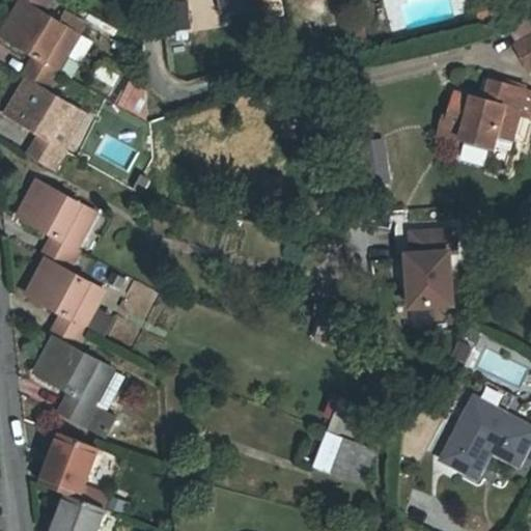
[(22,0),(24,1),(46,15),(53,0),(22,0)]
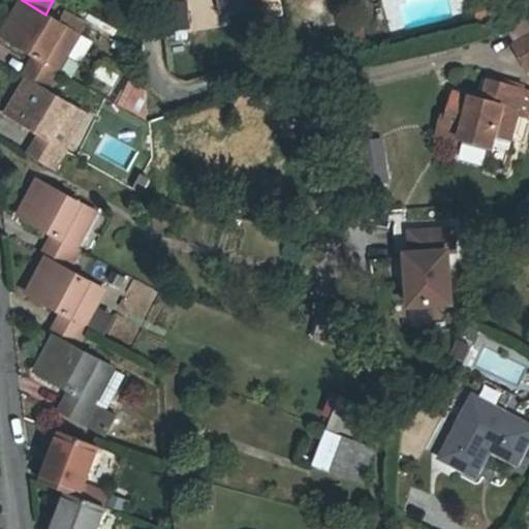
[(219,0),(222,11),(262,4),(260,0),(219,0)]
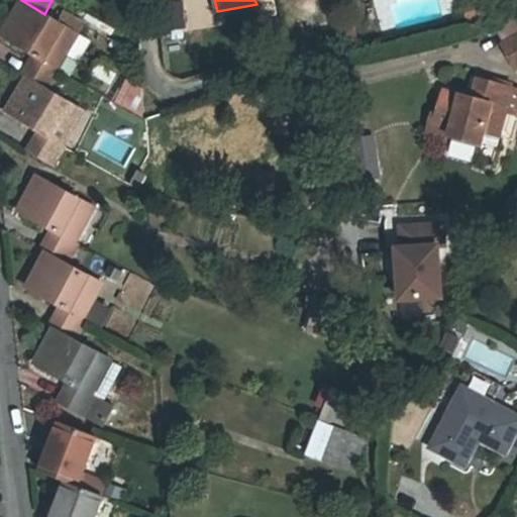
[(28,78),(49,90),(62,70),(58,68),(66,55),(62,53),(75,32),(59,22),(44,14),(23,1),(3,34),(38,57),(26,77),(28,78)]
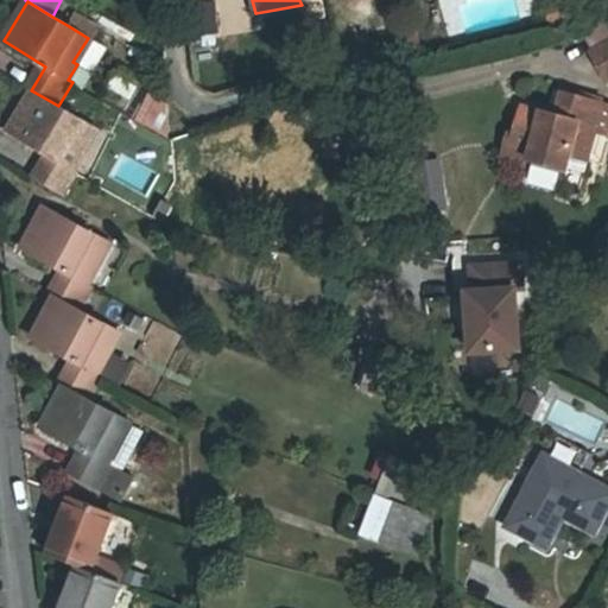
[(215,4),(192,5),(195,35),(217,33),(215,4)]
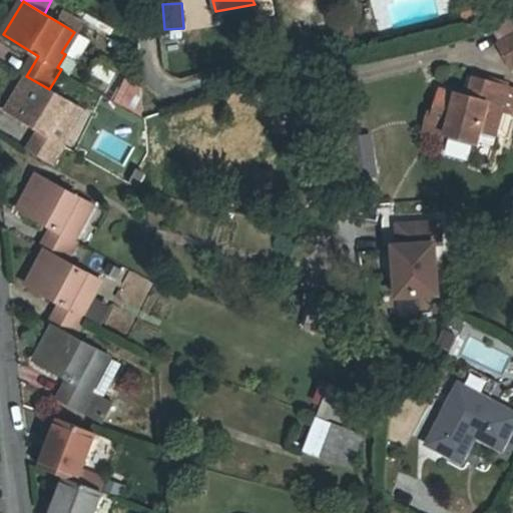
[(64,12),(58,22),(74,32),(76,33),(82,24),(64,12)]
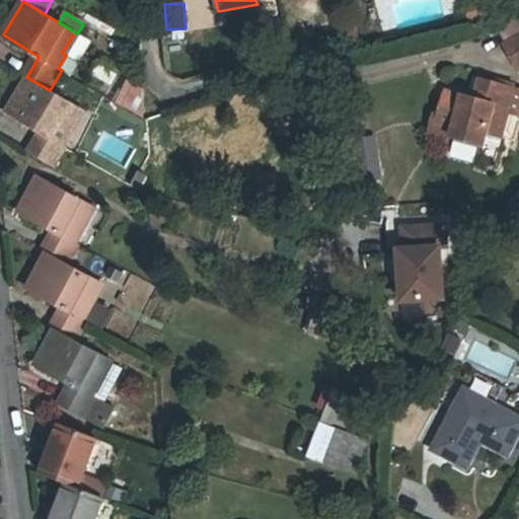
[(518,66),(518,19),(499,31),(518,67),(518,66)]
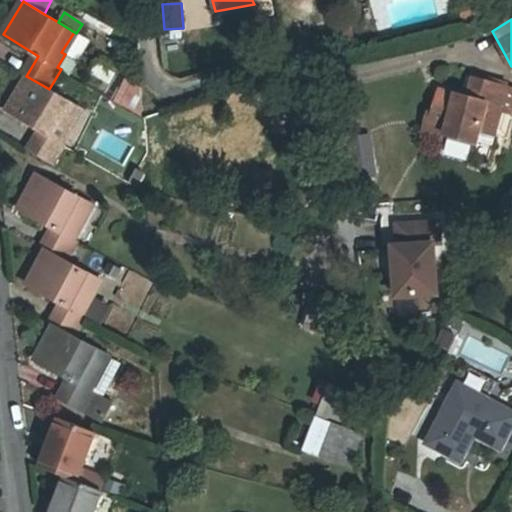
[(53,165),(66,145),(62,143),(70,130),(66,128),(78,108),(49,89),(28,77),(7,110),(43,132),(31,151),(33,153),(53,165)]
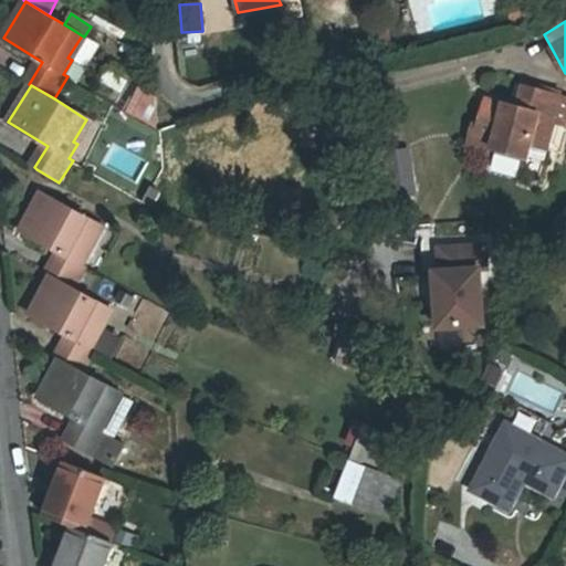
[(123,113),(146,123),(158,96),(134,85),(123,113)]
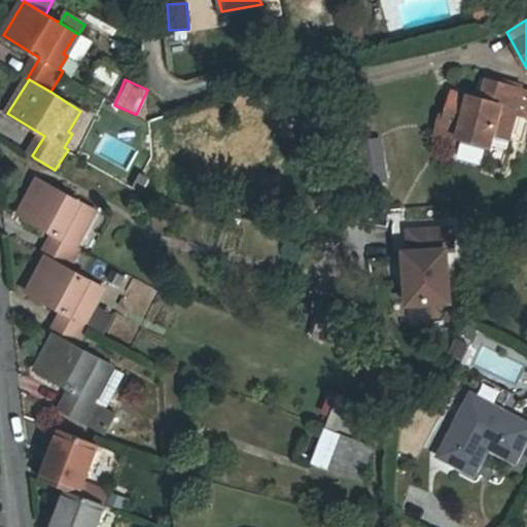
[(453,92),(445,120),(462,125),(458,138),(491,147),(495,135),(510,139),(517,113),(523,91),(523,90),(488,79),(484,93),(482,100),(477,99),(453,92)]
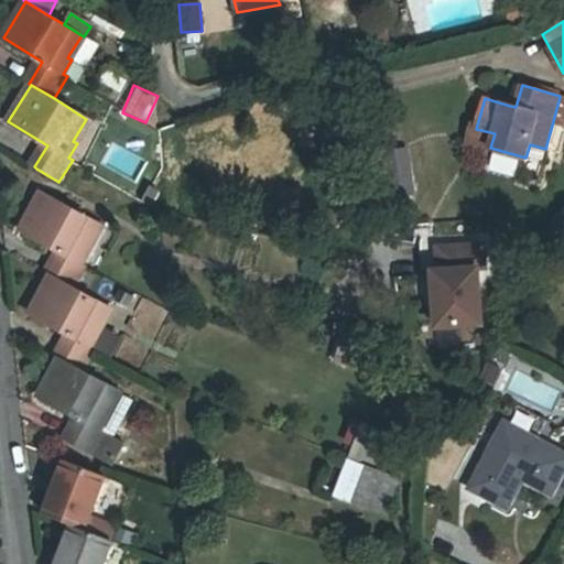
[(563,97),(560,97),(553,121),(563,123),(563,97)]
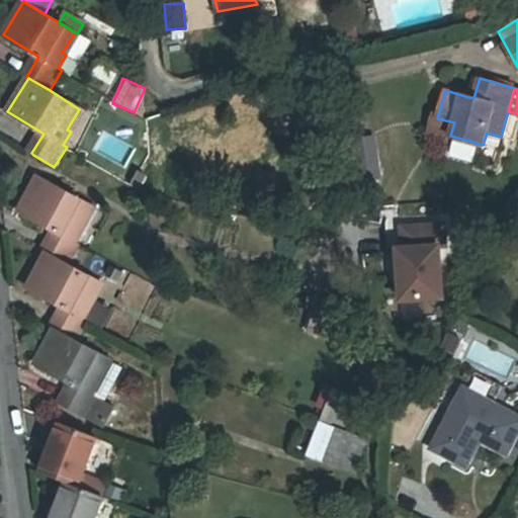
[(448,143),(450,136),(454,122),(437,118),(433,117),(427,138),(448,143)]
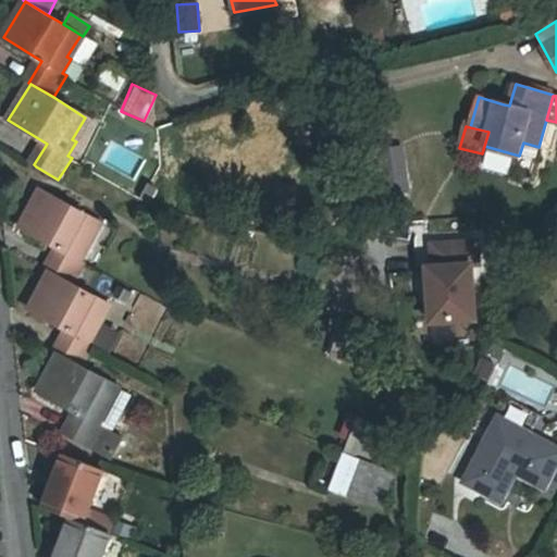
[(404,156),(382,159),(386,193),(408,189),(404,156)]
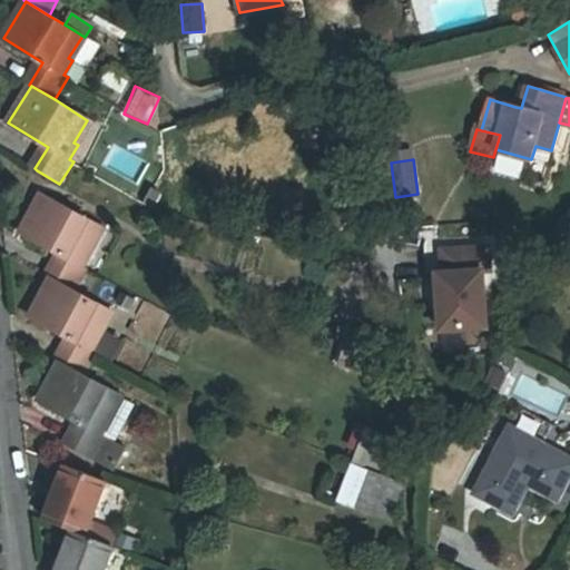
[(51,278),(75,292),(87,268),(84,266),(91,252),(87,249),(100,226),(42,194),(21,233),(61,255),(49,277),(51,278)]
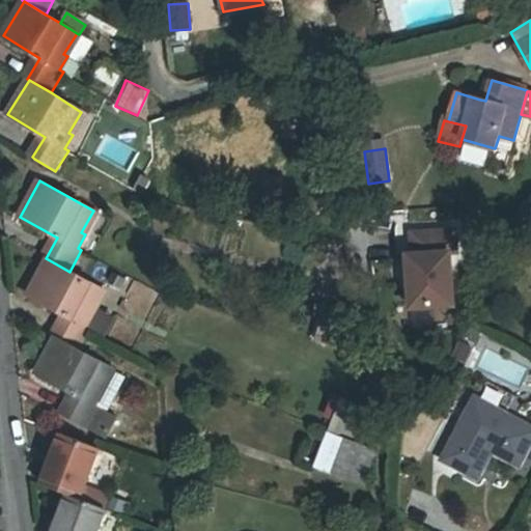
[(457,253),(456,230),(412,233),(414,255),(409,255),(412,308),(454,306),(451,253),(457,253)]
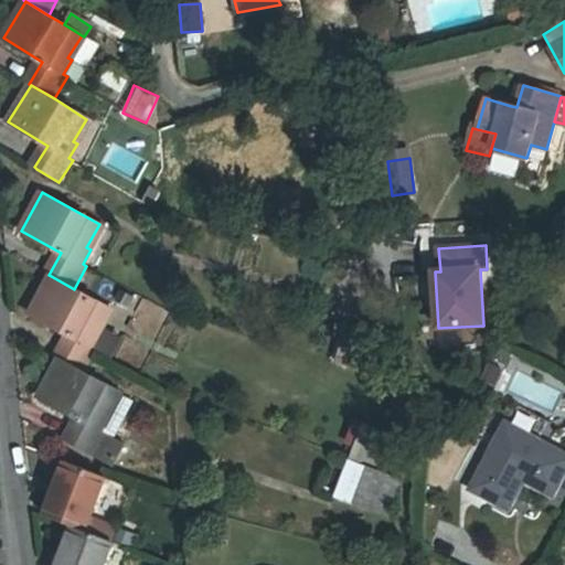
[(60,360),(83,372),(96,350),(92,348),(99,332),(96,330),(97,327),(108,308),(74,289),(51,276),(30,313),(70,336),(57,359),(60,360)]
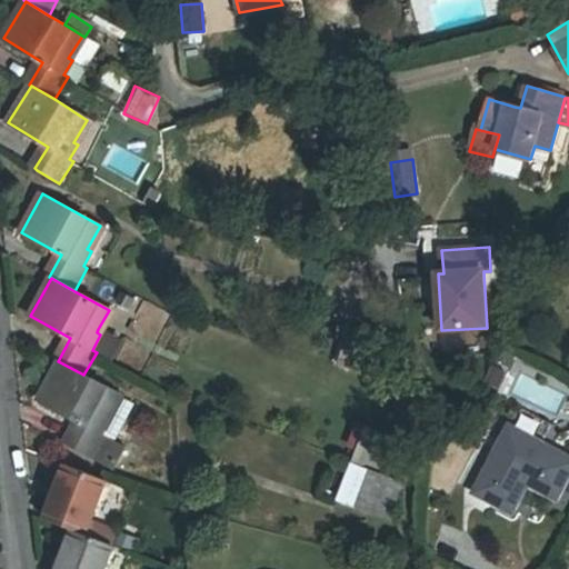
[(130,308),(133,300),(122,295),(119,301),(130,308)]
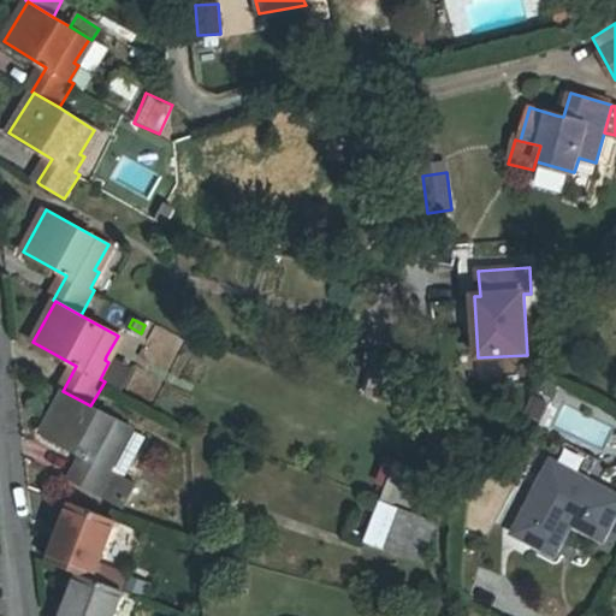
[(131,369),(106,356),(105,360),(108,362),(100,379),(105,381),(119,390),(131,369)]
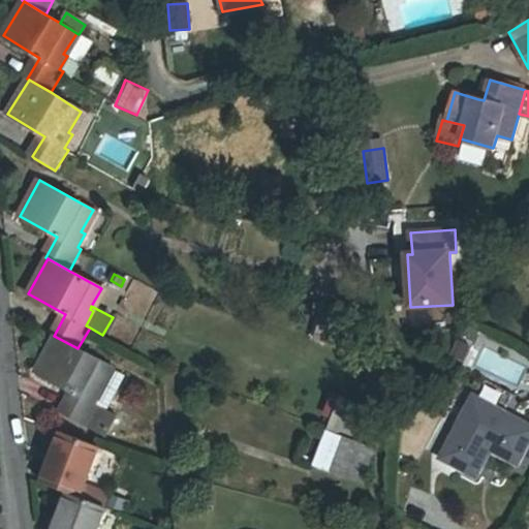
[(110,366),(78,348),(56,337),(36,372),(73,393),(62,413),(86,427),(98,405),(94,403),(101,390),(98,387),(110,366)]
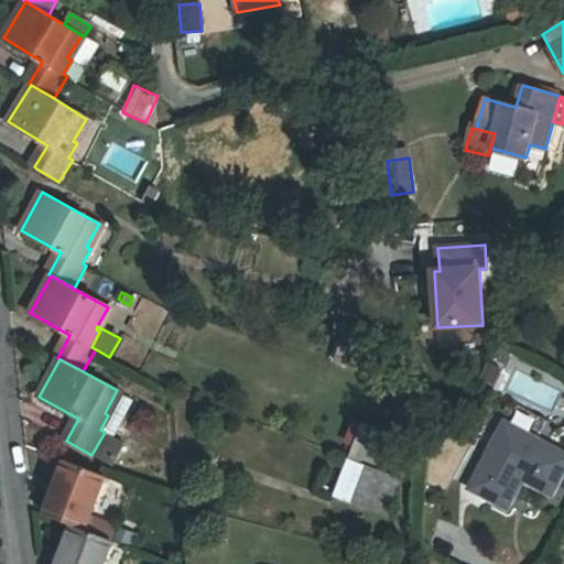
[(500,368),(488,362),(480,377),(492,383),(500,368)]
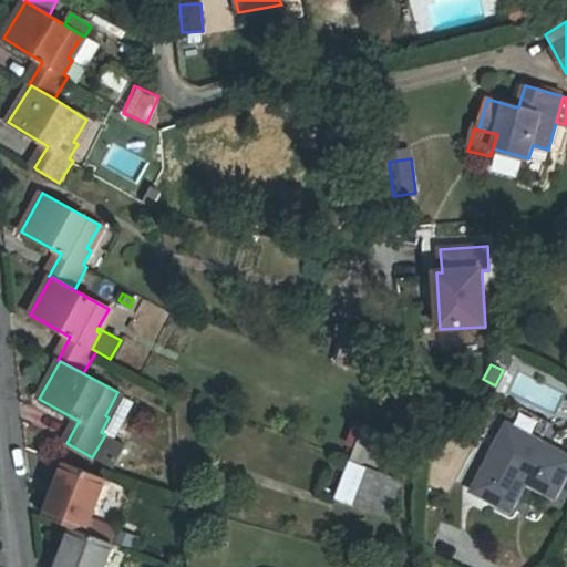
[(357,449),(366,425),(358,422),(349,445),(357,449)]
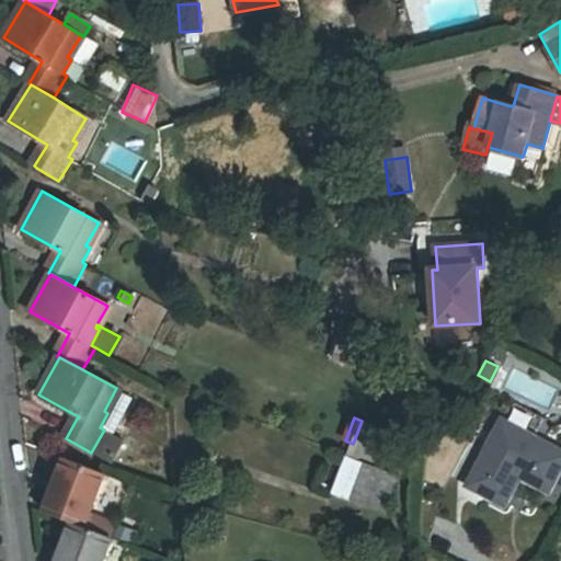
[(392,432),(362,421),(353,444),(347,456),(378,468),(392,432)]
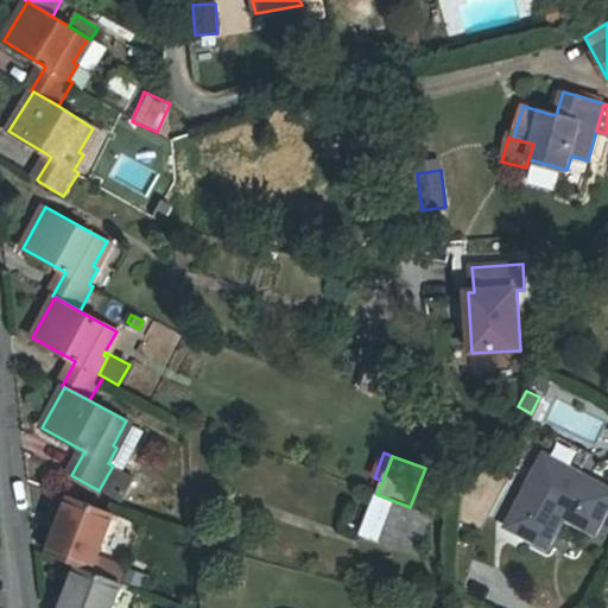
[(595,532),(600,523),(607,507),(607,488),(545,456),(508,526),(548,548),(564,515),(594,532),(595,532)]
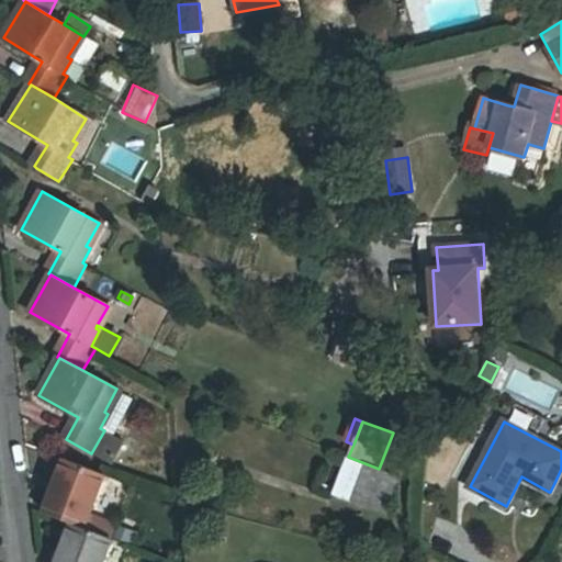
[(123,441),(104,430),(91,453),(111,463),(123,441)]
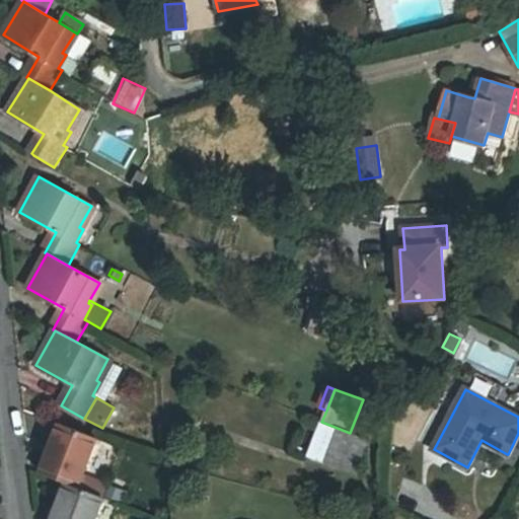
[(356,472),(368,440),(350,433),(321,422),(308,457),(325,463),(356,472)]
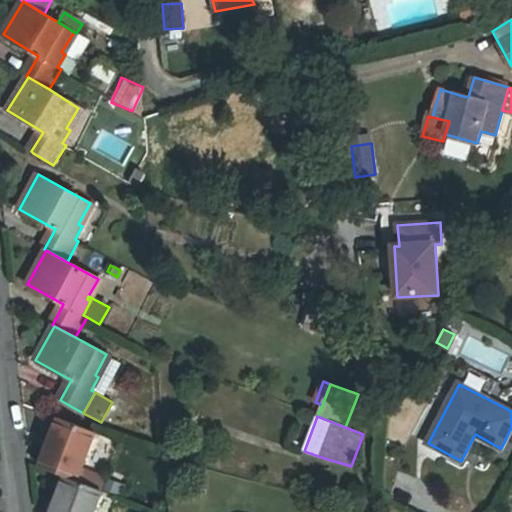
[(70,422),(60,418),(41,467),(66,477),(77,481),(82,469),(96,432),(70,422)]
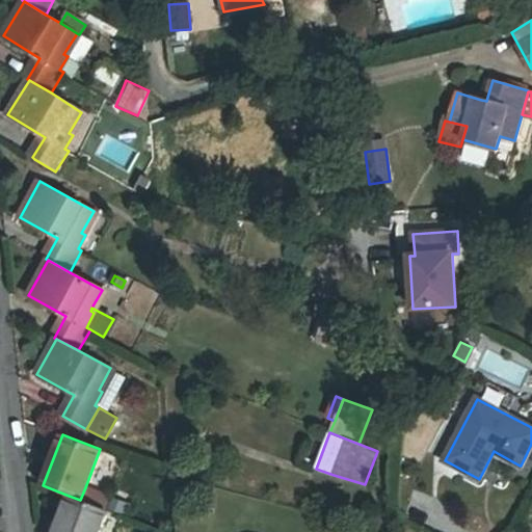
[(531,466),(531,460),(525,457),(521,466),(520,466),(516,471),(527,476),(531,466)]
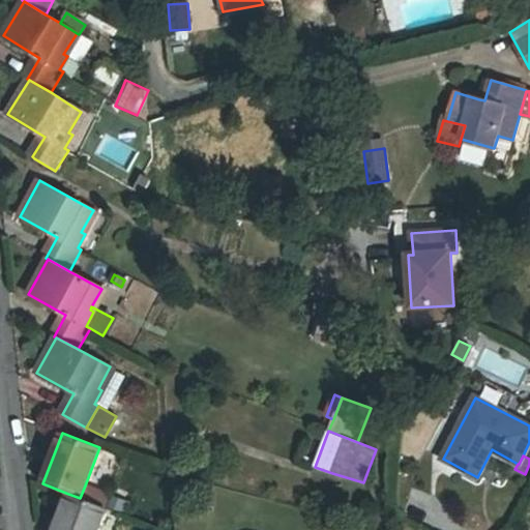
[(85,486),(80,498),(104,507),(109,495),(85,486)]
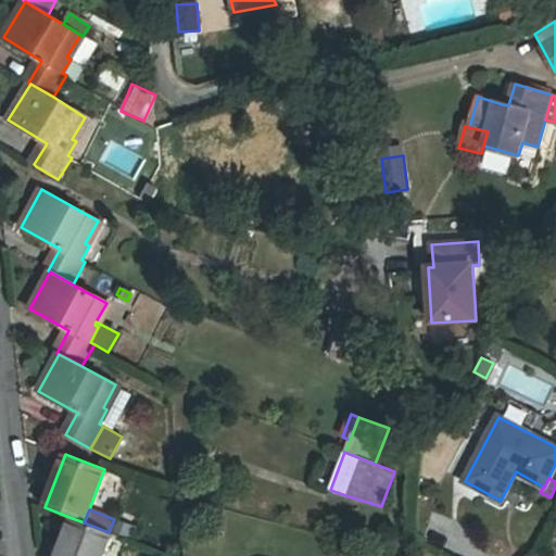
[(84,522),(72,518),(57,555),(102,555),(111,533),(109,532),(84,522)]
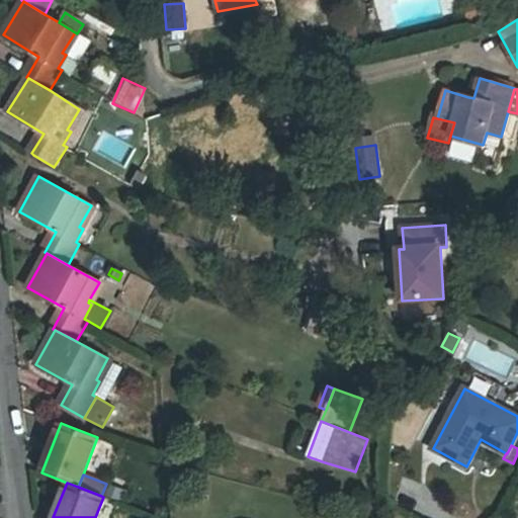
[(110,486),(105,498),(118,503),(123,491),(110,486)]
